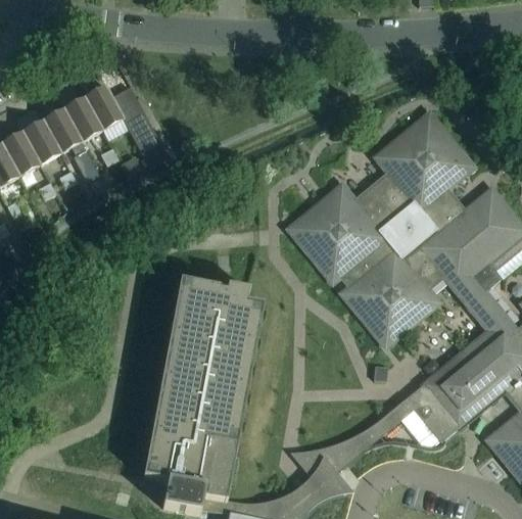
[(85,98),(102,130),(123,119),(124,119),(112,97),(106,86),(85,98)]
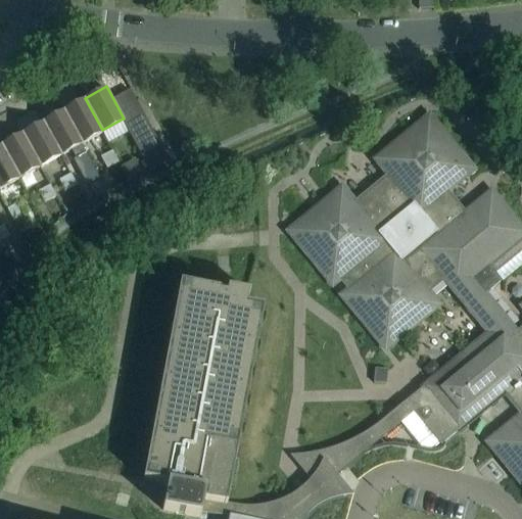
[(130,87),(112,97),(124,119),(123,119),(149,169),(169,158),(130,87)]
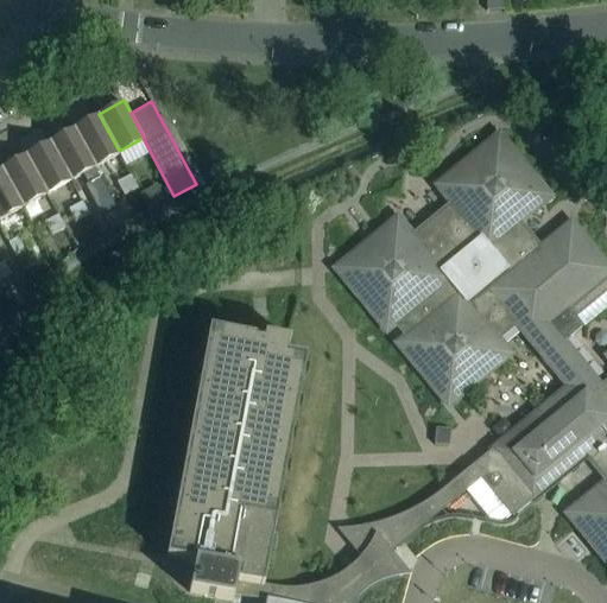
[(95,165),(119,151),(99,114),(74,127),(95,165)]
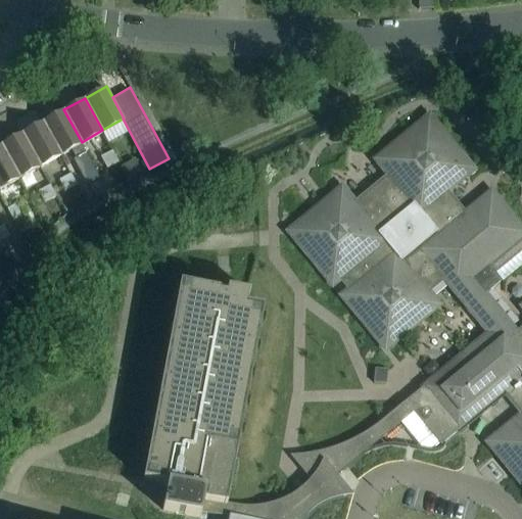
[(60,153),(82,142),(63,109),(43,122),(60,153)]
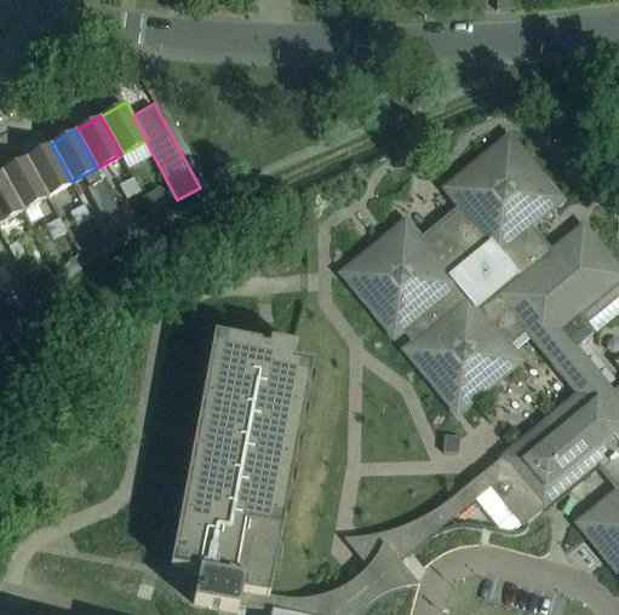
[(254,584),(251,605),(271,610),(271,609),(305,614),(359,614),(361,610),(365,605),(368,602),(373,597),(377,595),(380,592),(384,590),(390,587),(396,585),(403,584),(406,584),(408,582),(394,565),(400,561),(491,486),(522,524),(525,523),(548,504),(546,504),(596,463),(617,488),(580,517),(580,526),(618,573),(618,384),(612,390),(574,345),(595,328),(580,311),(618,279),(618,266),(588,229),(586,228),(578,226),(575,229),(551,248),(531,224),(557,201),(559,194),(513,137),(504,137),(448,183),(447,190),(459,205),(450,212),(448,220),(439,229),(430,228),(420,236),(410,222),(401,222),(345,268),(344,276),(359,292),(390,332),(399,333),(403,328),(413,340),(408,344),(407,352),(453,408),(462,408),(517,362),(519,355),(509,343),(527,328),(579,392),(505,453),(498,458),(496,460),(486,467),(476,476),(466,483),(458,490),(448,498),(439,505),(429,511),(419,517),(408,522),(397,526),(387,529),(373,533),(364,534),(378,552),(374,556),(371,561),(367,564),(364,569),(354,576),(345,584),(333,590),(322,593),(314,595),(302,597),(294,597),(284,596),(273,593),(273,586),(254,584)]
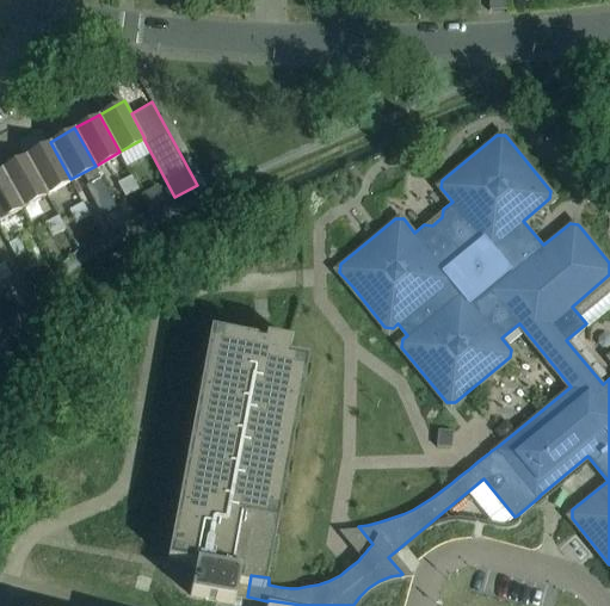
[(47,192),(71,179),(50,142),(26,155),(47,192)]
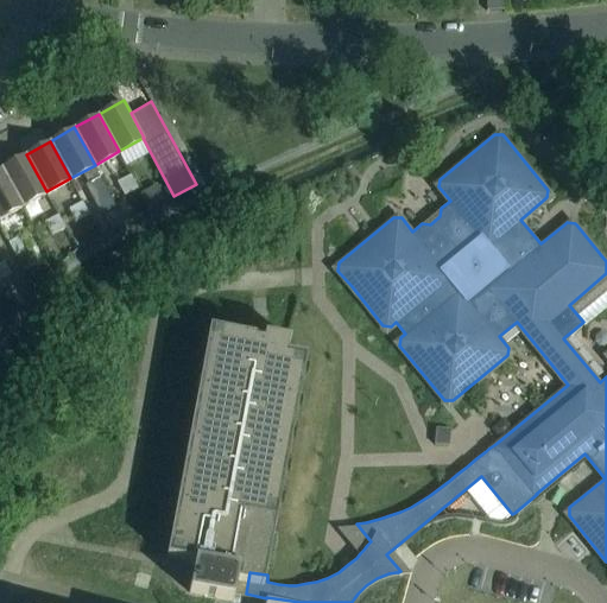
[(23,204),(46,191),(26,154),(1,167),(23,204)]
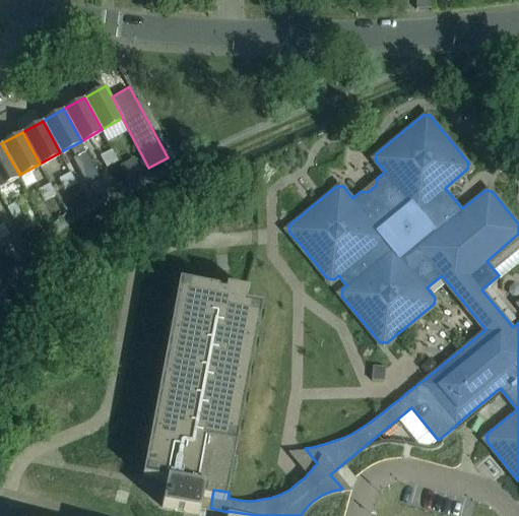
[(0,185),(19,175),(1,143),(0,143),(0,185)]
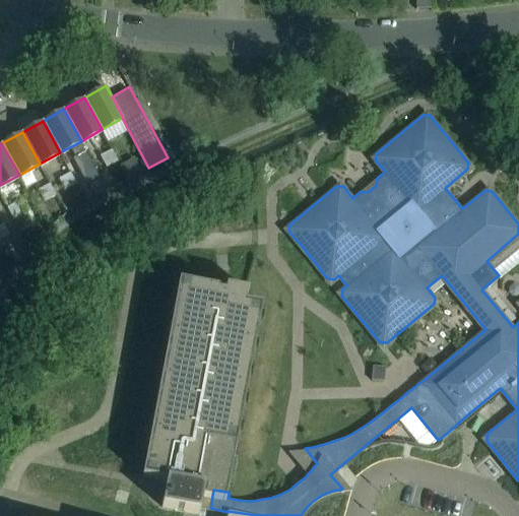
[(117,158),(111,147),(101,153),(107,165),(117,158)]
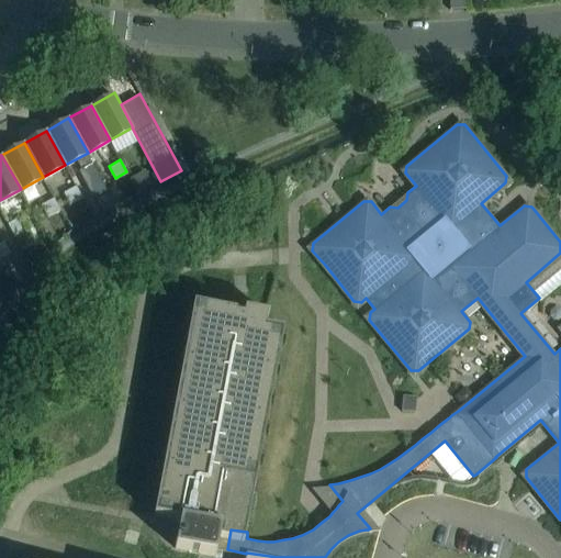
[(92,190),(104,183),(99,171),(87,178),(92,190)]
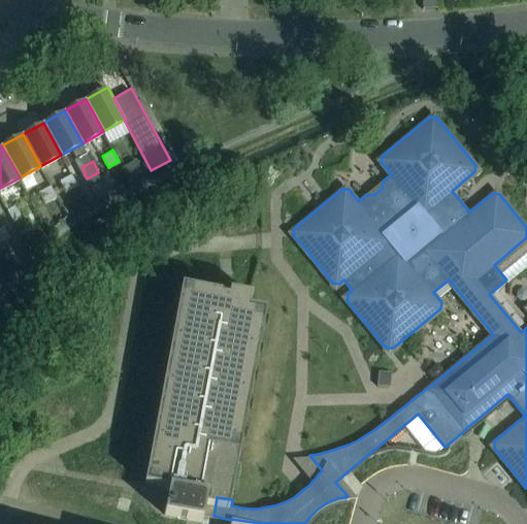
[(71,173),(60,179),(66,190),(77,184),(71,173)]
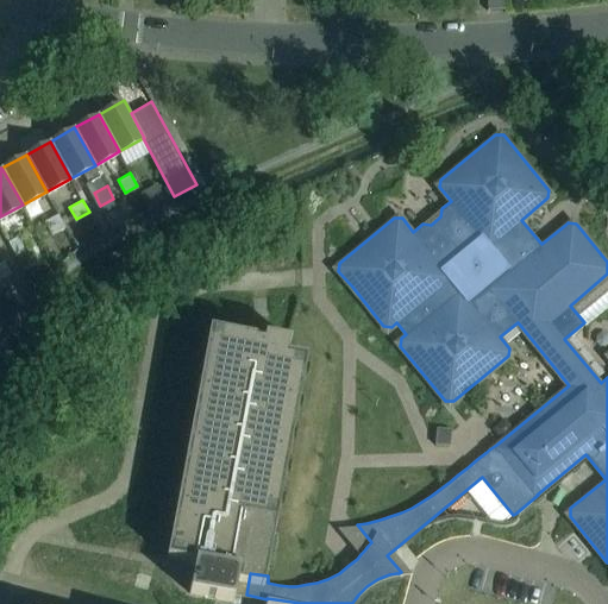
[(45,220),(52,232),(66,225),(58,213),(45,220)]
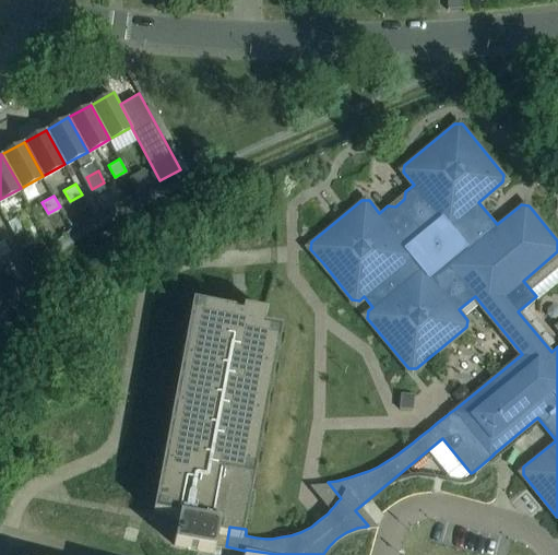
[(21,214),(8,221),(14,232),(26,225),(21,214)]
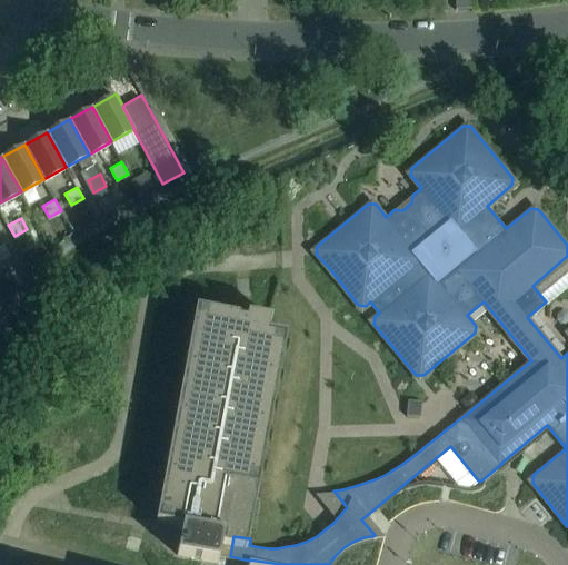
[(3,243),(0,244),(0,259),(10,254),(3,243)]
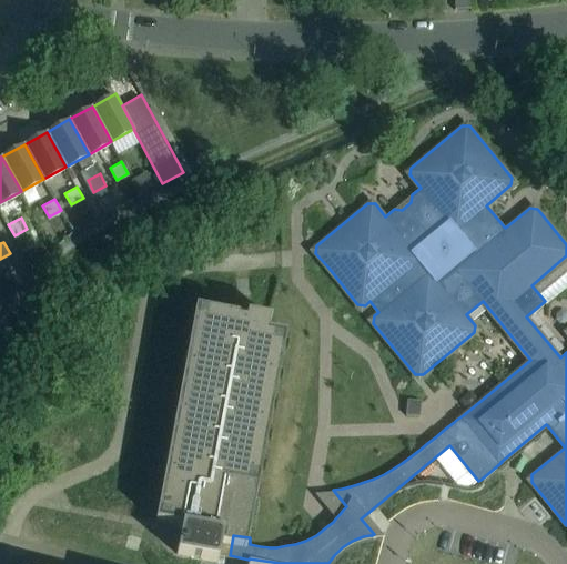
[(233,535),(250,537),(282,353),(286,332),(267,328),(270,316),(271,316),(271,314),(246,310),(245,318),(238,315),(239,313),(195,305),(155,519),(181,523),(179,537),(192,540),(190,557),(228,563),(233,535)]
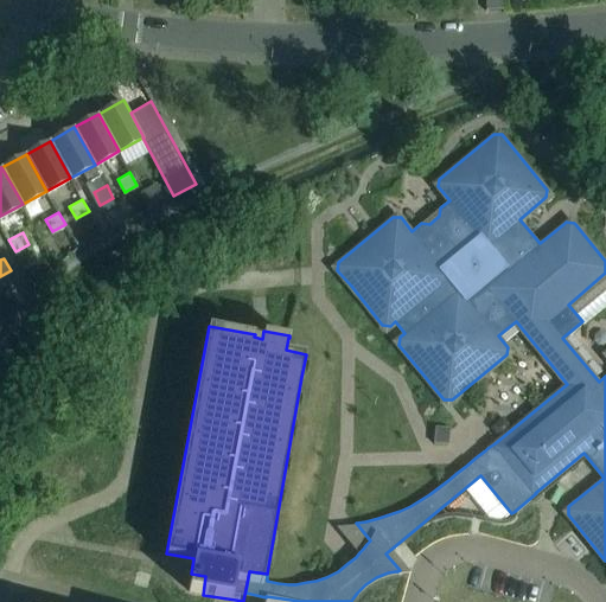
[(536,364),(510,369),(516,402),(542,397),(536,364)]
